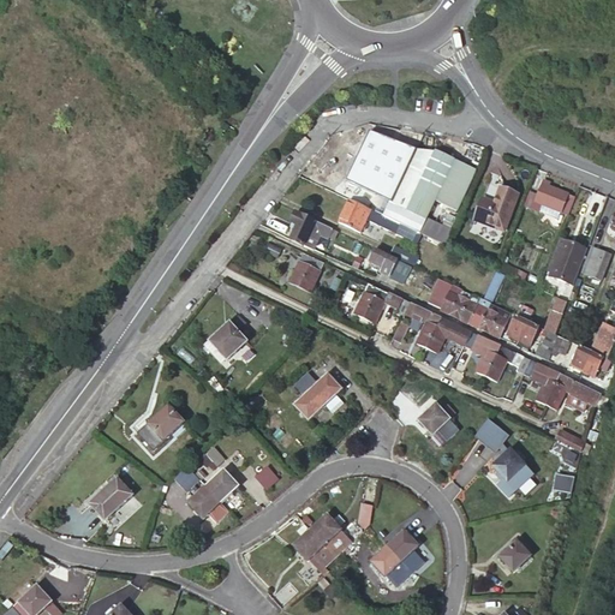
[(402,173),(405,169),(363,151),(364,147),(358,143),(357,145),(350,161),(396,181),(400,172),(402,173)]
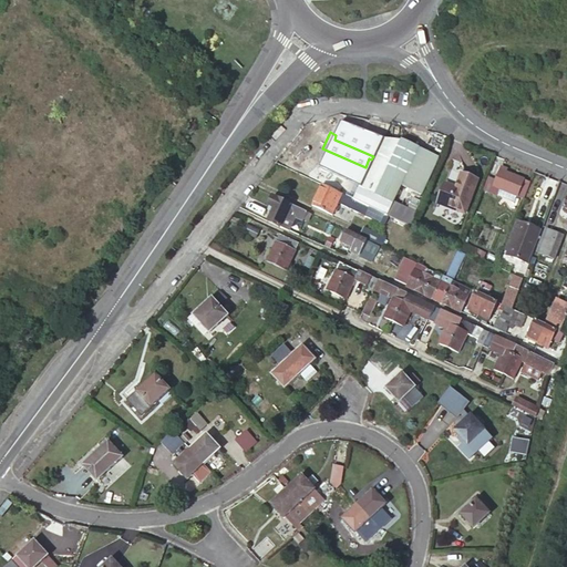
[(370,206),(387,214),(413,226),(423,197),(416,195),(411,208),(393,200),(401,183),(384,175),(401,137),(382,133),(373,156),(371,160),(360,186),(361,186),(377,194),(372,204),(370,206)]
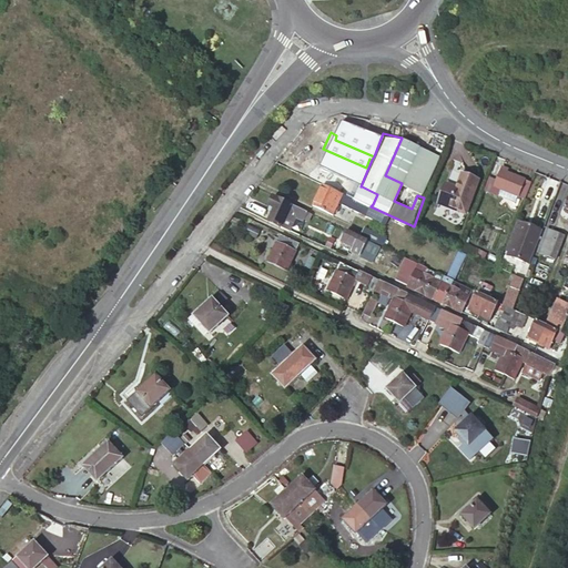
[(419,144),(402,138),(385,175),(402,183),(419,144)]
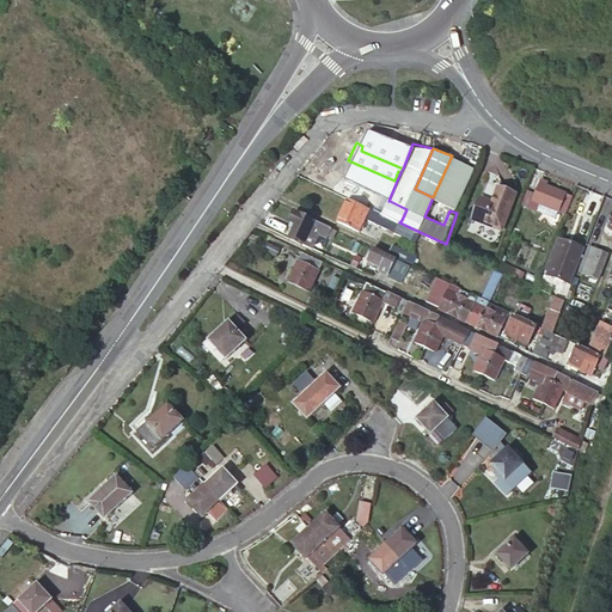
[(433,197),(456,207),(472,165),(452,155),(433,197)]
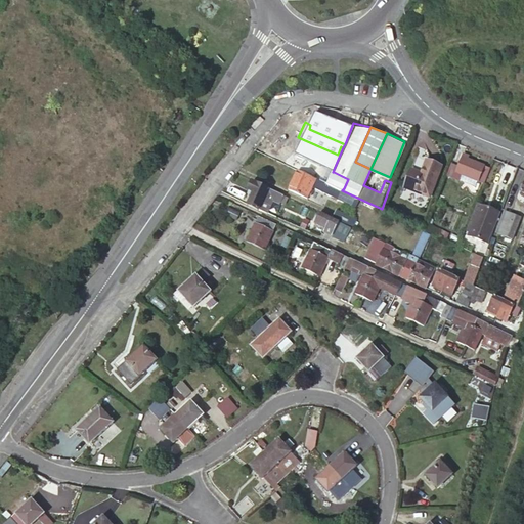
[(483,180),(488,165),(467,157),(461,155),(459,160),(454,170),(483,180)]
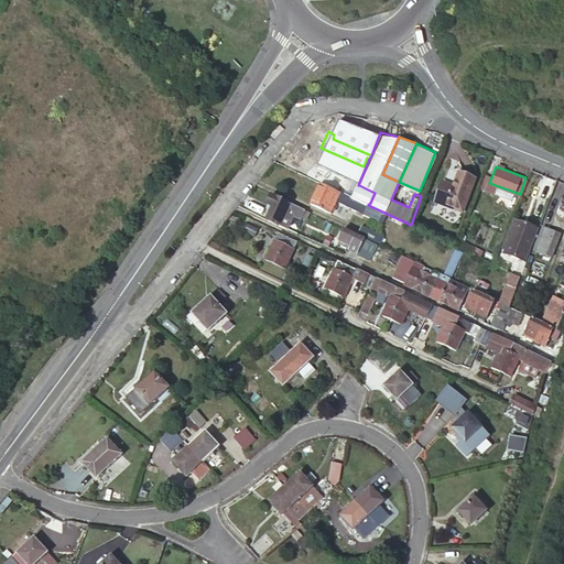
[(481,180),(489,183),(494,172),(486,169),(481,180)]
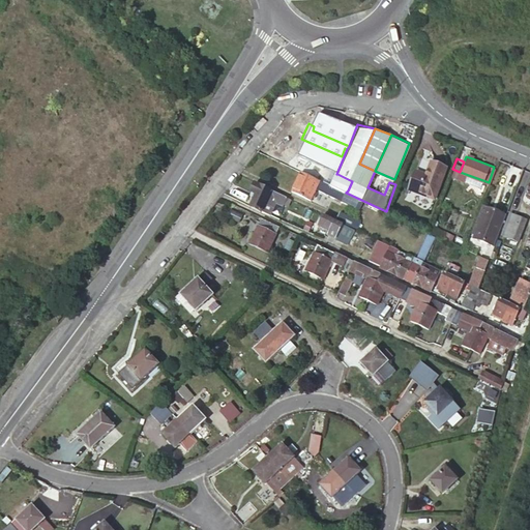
[(435,198),(446,167),(431,160),(425,175),(415,171),(408,188),(435,198)]
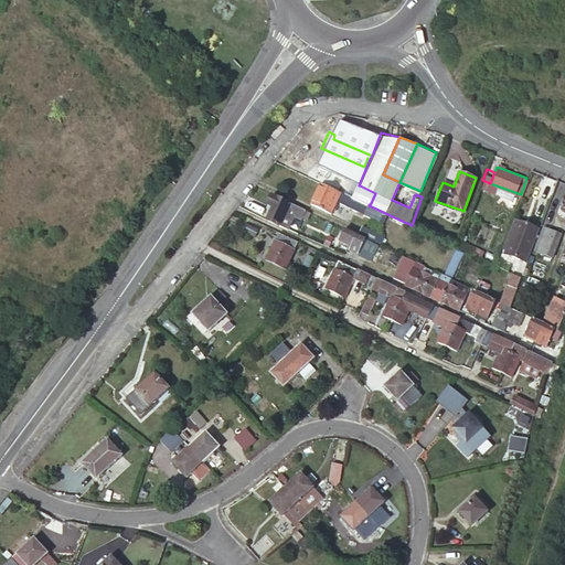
[(369,205),(320,181),(311,202),(331,211),(336,201),(381,222),(385,213),(369,205)]
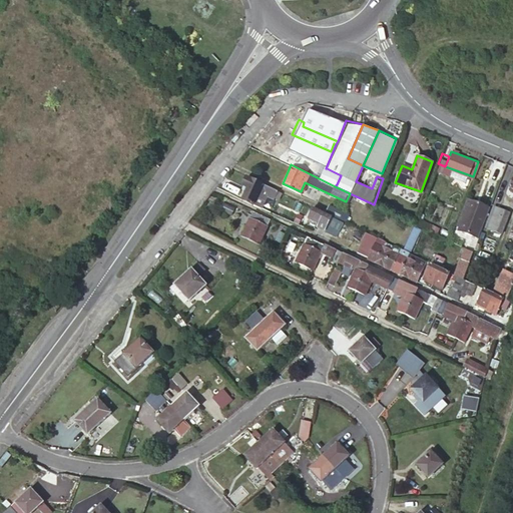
[(323,178),(337,184),(341,175),(327,168),(323,178)]
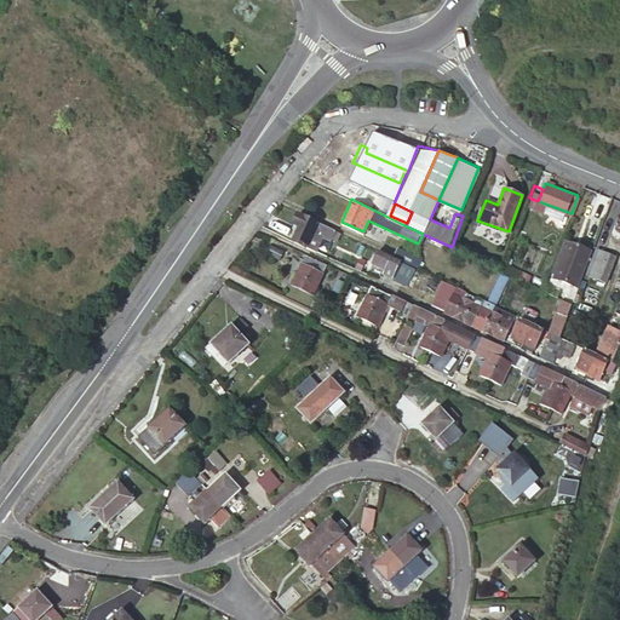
[(326,225),(297,212),(291,224),(297,227),(291,241),(304,247),(305,246),(315,250),(323,233),(333,237),(336,230),(326,225)]
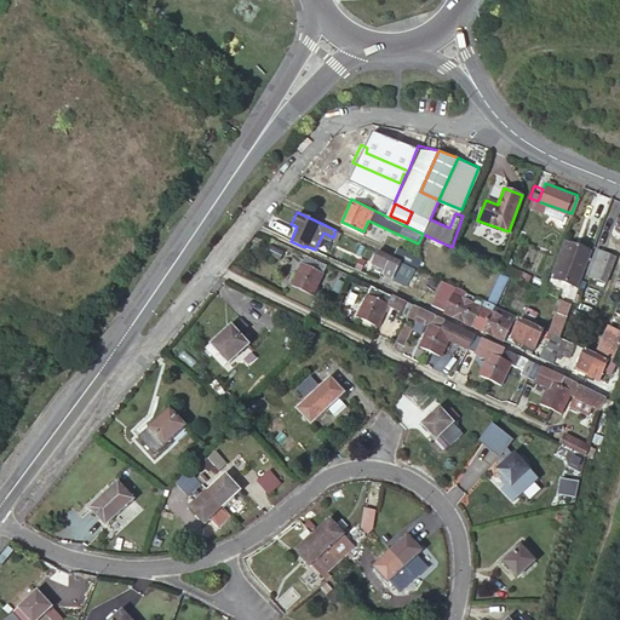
[(554,263),(558,264),(569,234),(564,231),(554,263)]
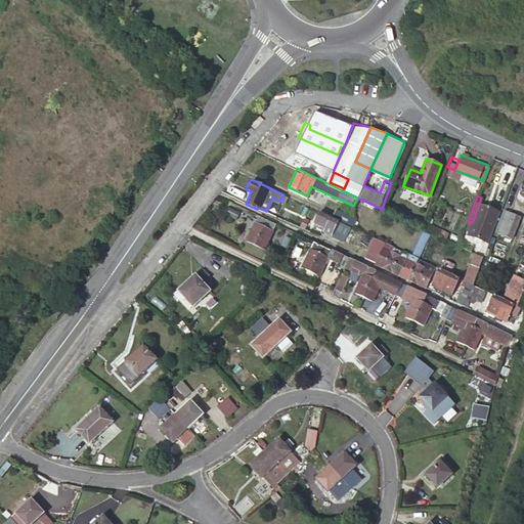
[(472,223),(471,228),(491,235),(498,213),(501,206),(501,204),(482,197),(481,198),(472,223)]
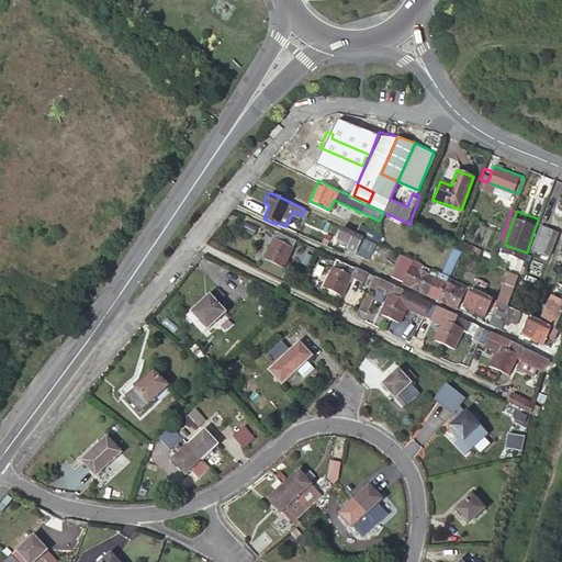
[(250,235),(255,226),(240,218),(236,227),(250,235)]
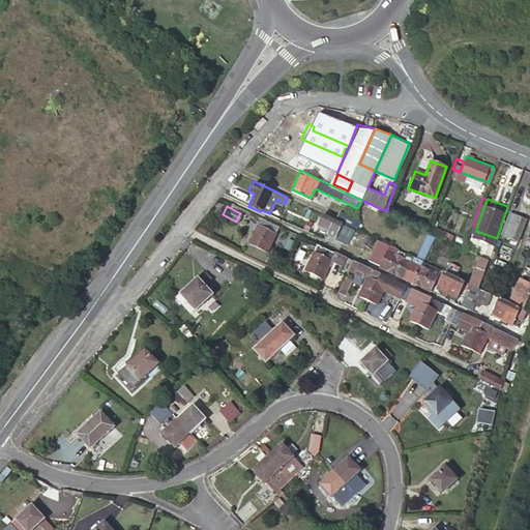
[(336,219),(342,223),(350,226),(354,228),(356,229),(359,221),(339,211),(335,218),(336,219)]
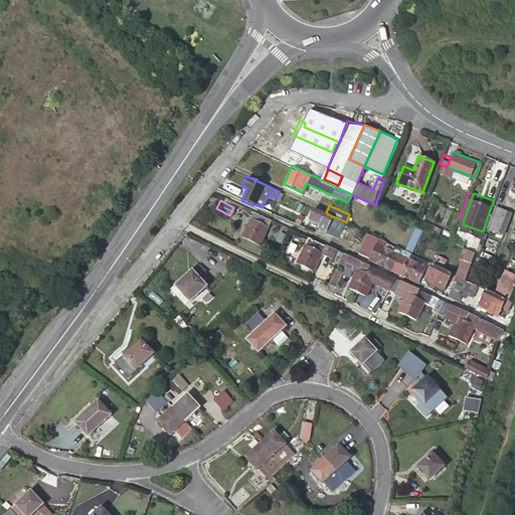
[(322,219),(326,212),(313,207),(310,214),(322,219)]
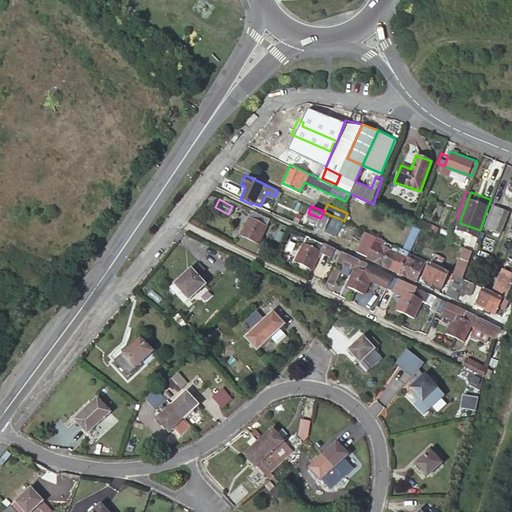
[(498,232),(506,212),(492,206),(484,227),(498,232)]
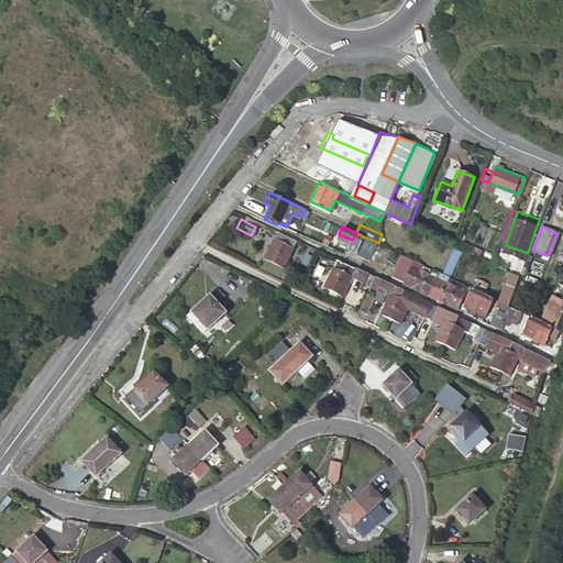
[(283,269),(296,242),(276,233),(264,260),(283,269)]
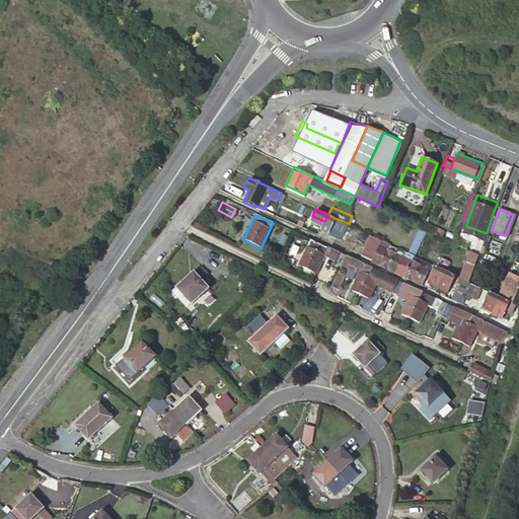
[(329,228),(328,232),(337,235),(341,237),(347,223),(343,221),(335,218),(332,222),(329,228)]
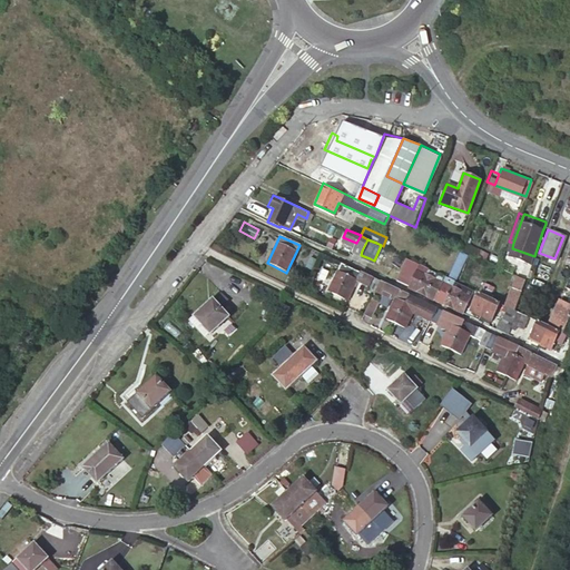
[(381,245),(374,261),(382,264),(387,266),(392,257),(390,256),(391,254),(387,253),(390,248),(383,246),(381,245)]
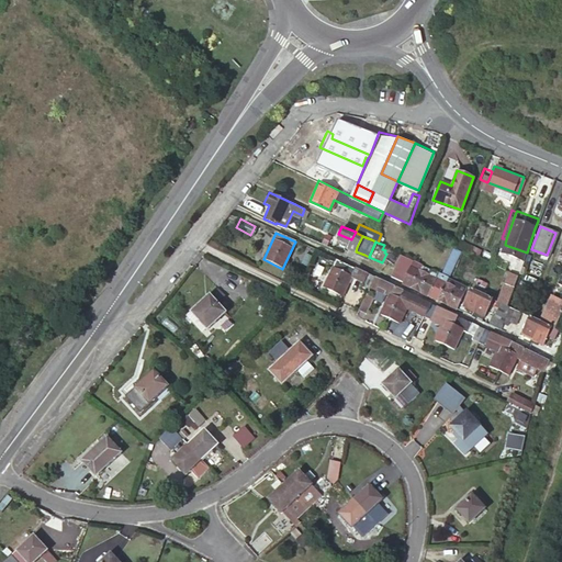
[(448,276),(451,277),(462,249),(456,246),(453,245),(441,272),(448,276)]
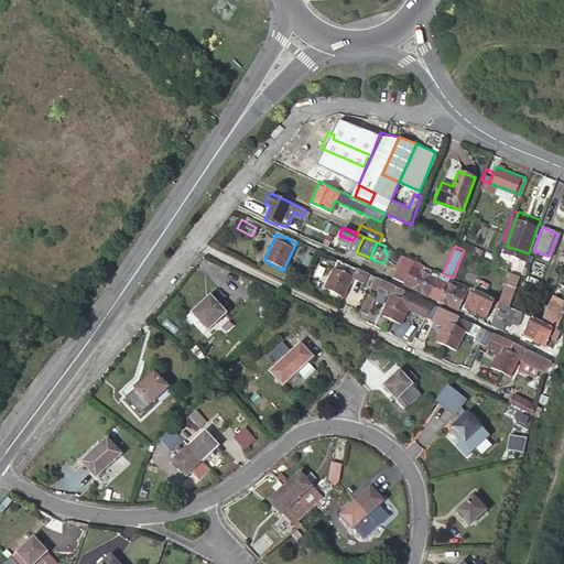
[(405,281),(404,282),(412,286),(421,290),(438,299),(447,282),(429,273),(420,270),(412,266),(414,262),(407,259),(398,278),(405,281)]
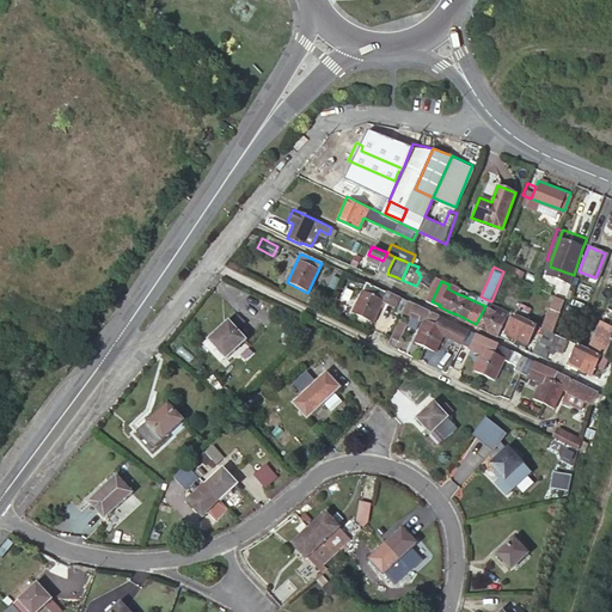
[(402,312),(408,300),(372,285),(368,282),(353,313),(372,323),(383,300),(395,306),(393,308),(402,312)]
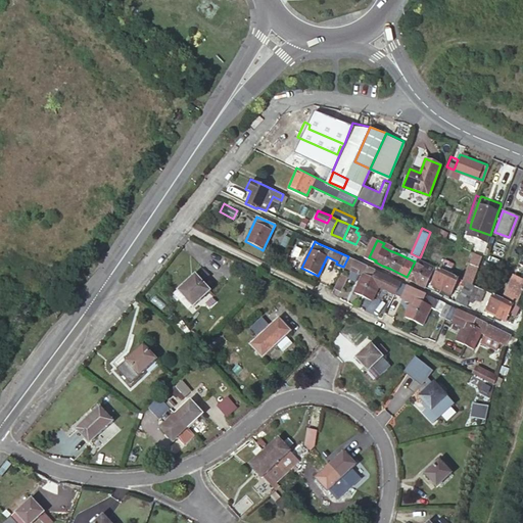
[(392,244),(389,250),(397,253),(400,248),(392,244)]
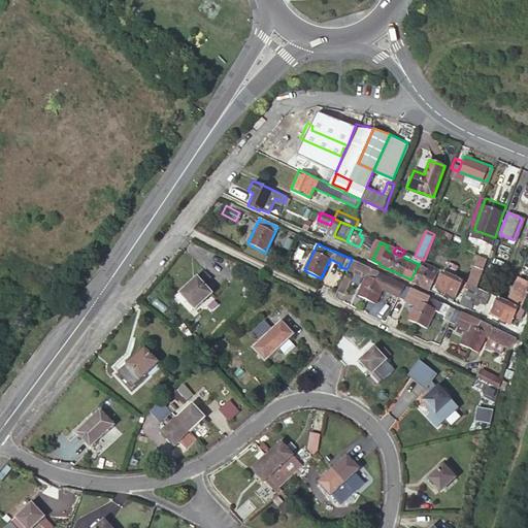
[(470,282),(477,285),(490,250),(483,248),(470,282)]
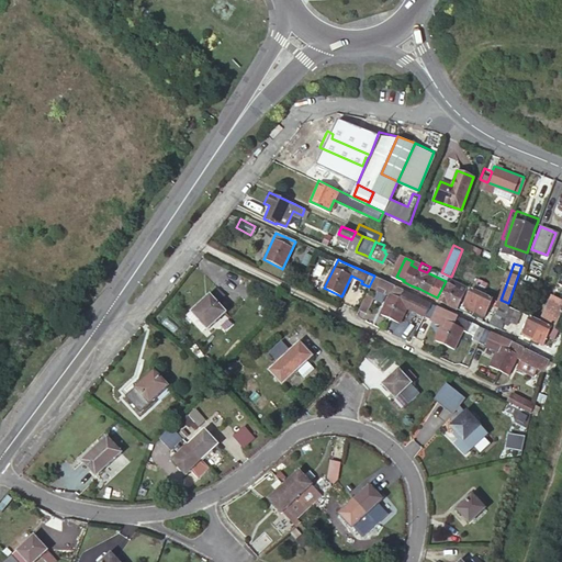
[(430,267),(427,272),(446,281),(448,276),(441,272),(430,267)]
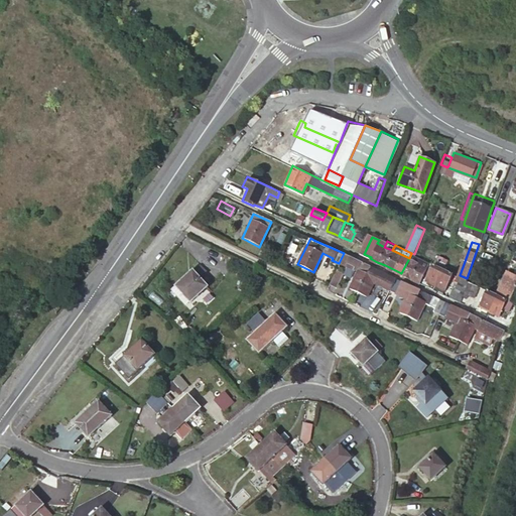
[(349,288),(357,292),(369,265),(344,253),(339,263),(356,272),(349,288)]
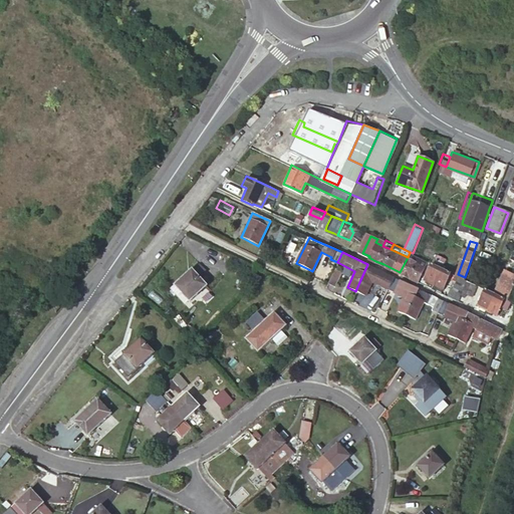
[(408,257),(400,272),(417,280),(424,265),(427,259),(417,255),(414,260),(408,257)]
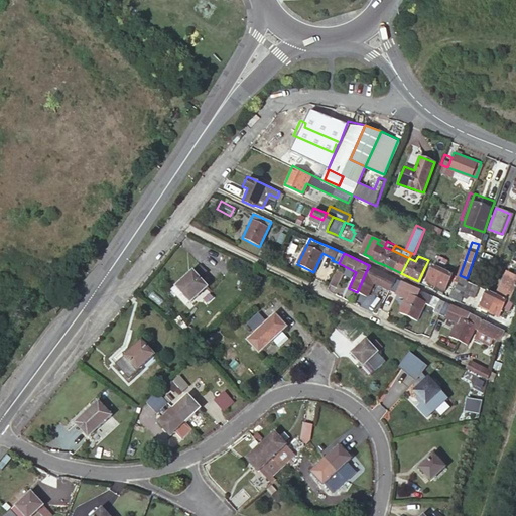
[(202,279),(210,272),(203,263),(195,271),(202,279)]
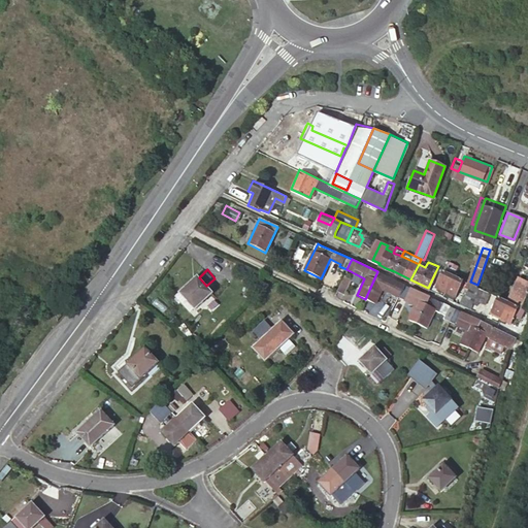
[(453,297),(462,277),(443,269),(435,286),(449,292),(447,294),(453,297)]
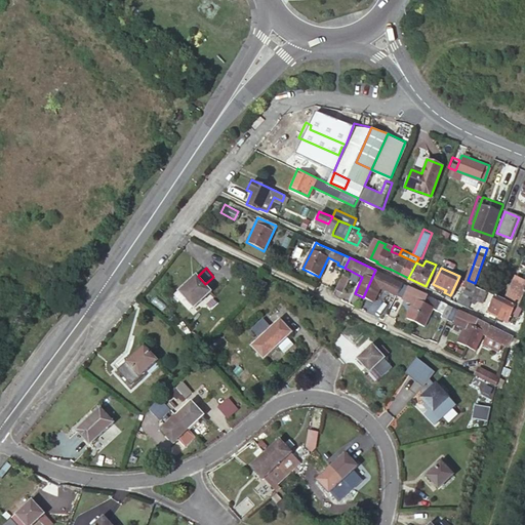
[(375,270),(363,297),(373,303),(380,286),(384,287),(385,290),(396,295),(397,292),(402,282),(396,279),(385,274),(375,270)]
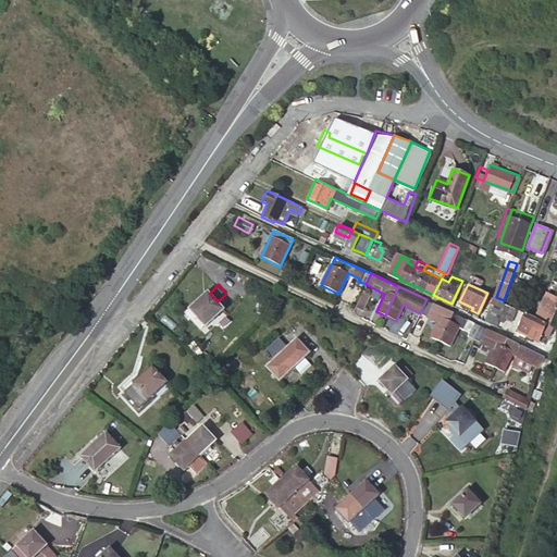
[(371,294),(362,291),(356,304),(364,308),(371,294)]
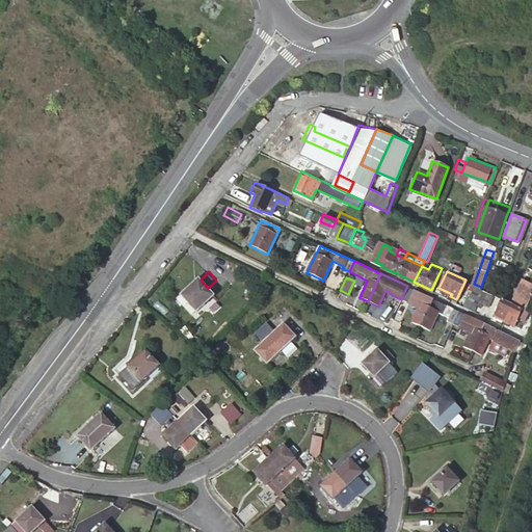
[(196,309),(213,294),(208,288),(201,280),(180,297),(189,308),(192,304),(196,309)]
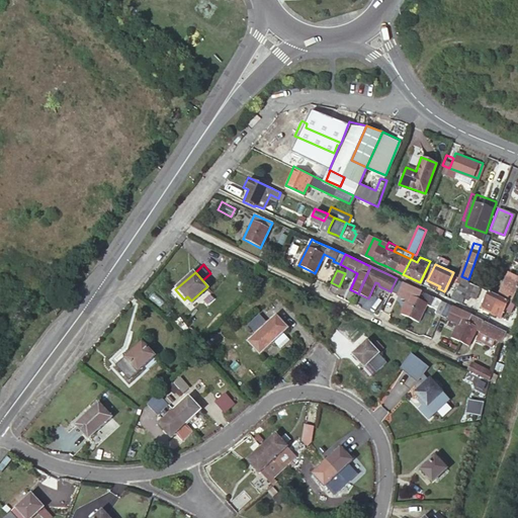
[(260,283),(263,278),(256,274),(253,280),(260,283)]
